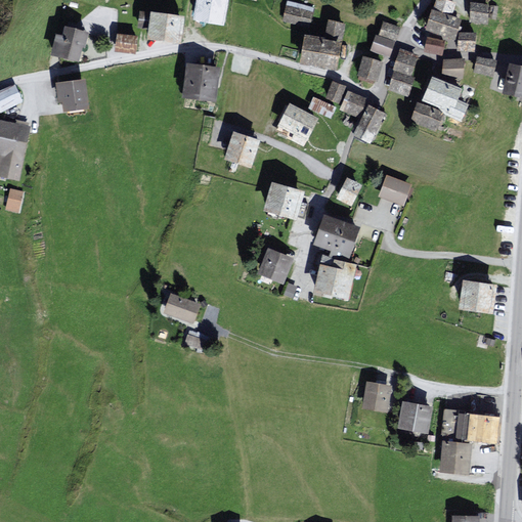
[(220,20),(223,0),(196,0),(193,16),(220,20)]
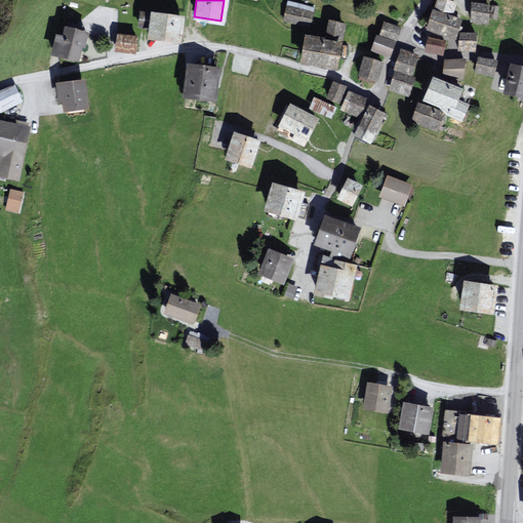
[(435,0),(433,6),(449,11),(453,2),(447,0),(435,0)]
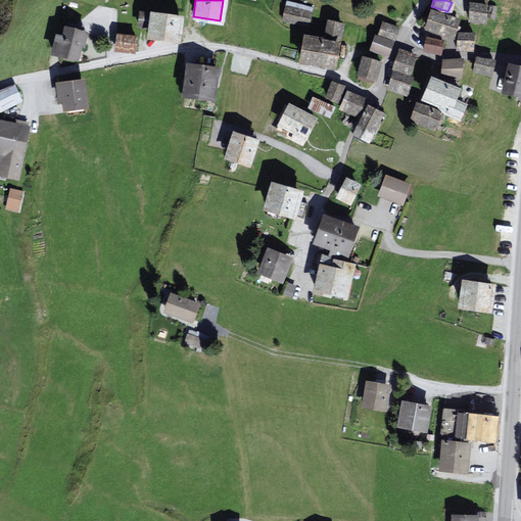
[(481,20),(482,4),(467,3),(465,18),(481,20)]
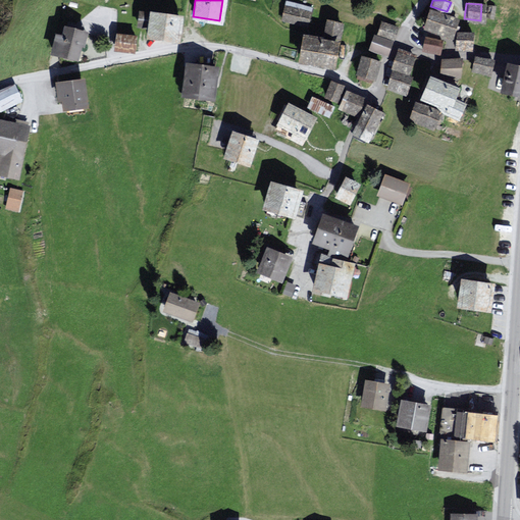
[(309,10),(284,4),(280,17),(299,22),(306,23),(309,10)]
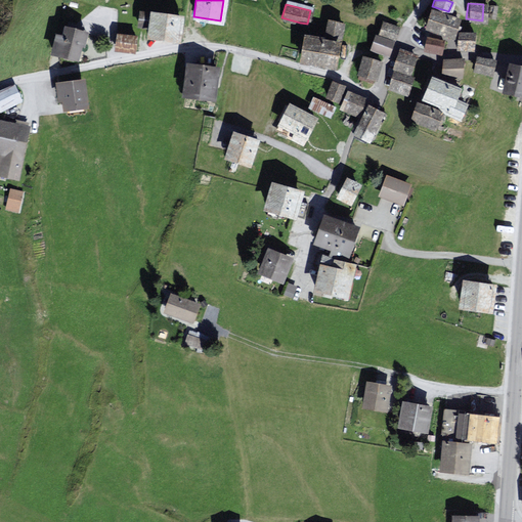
[(495,6),(488,5),(485,16),(492,18),(495,6)]
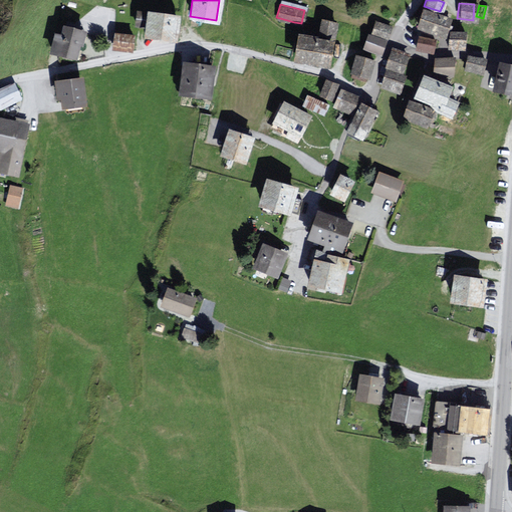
[(448,18),(423,9),(417,26),(434,32),(442,35),(448,18)]
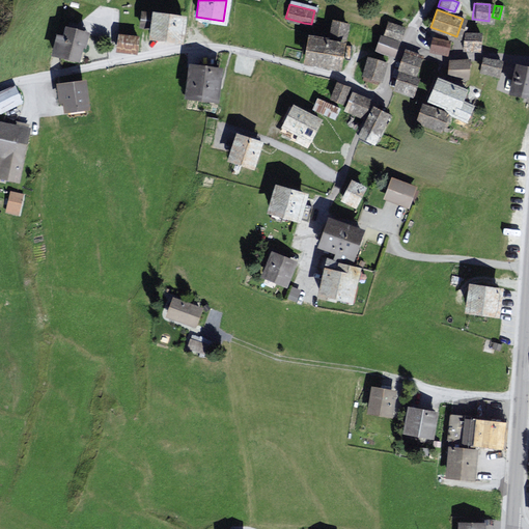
[(179,40),(184,15),(151,10),(148,36),(179,40)]
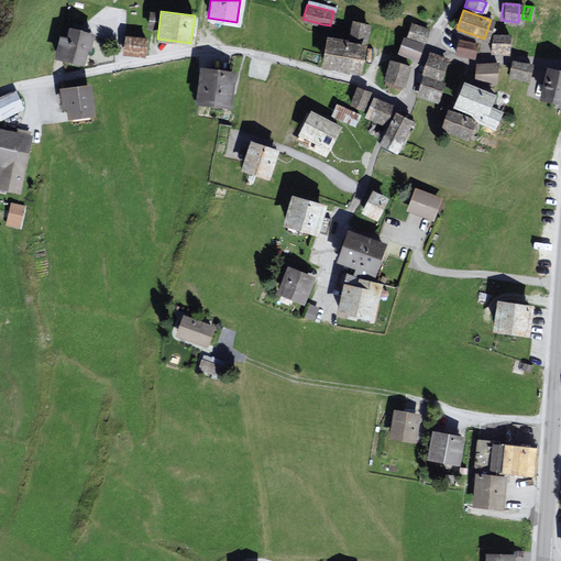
[(426,28),(410,22),(408,28),(406,34),(421,40),(426,28)]
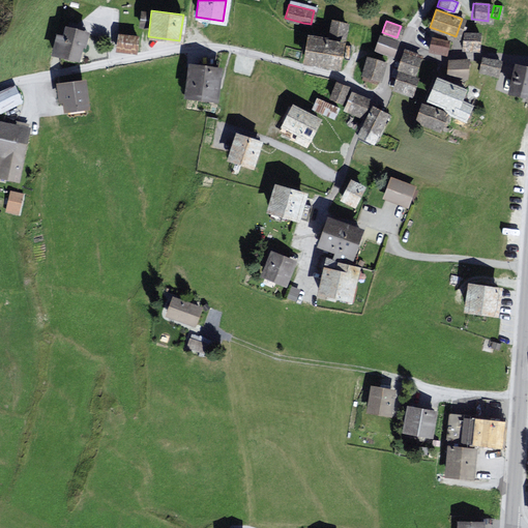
[(345,24),(330,22),(329,27),(327,37),(342,40),(345,24)]
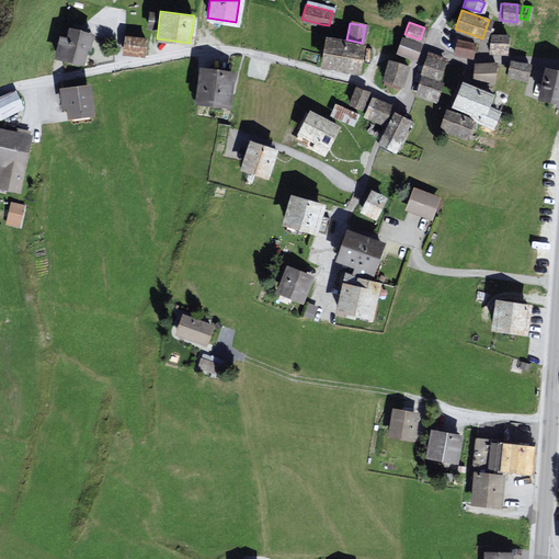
[(92,33),(69,27),(67,37),(60,36),(56,55),(81,61),(84,47),(88,48),(89,44),(92,33)]
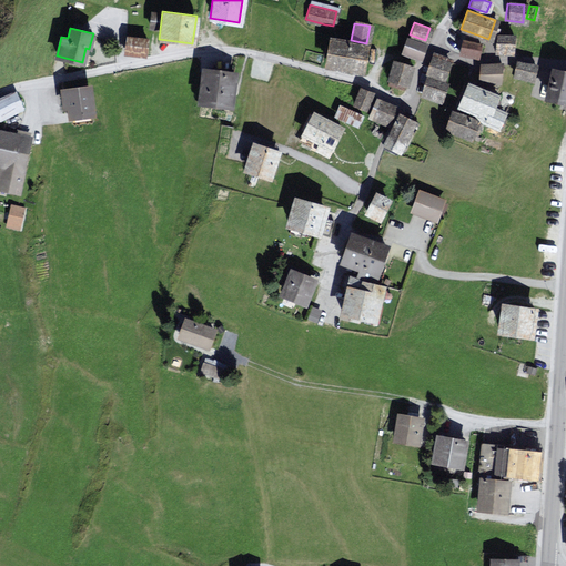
[(511,50),(512,36),(498,34),(497,50),(511,50)]
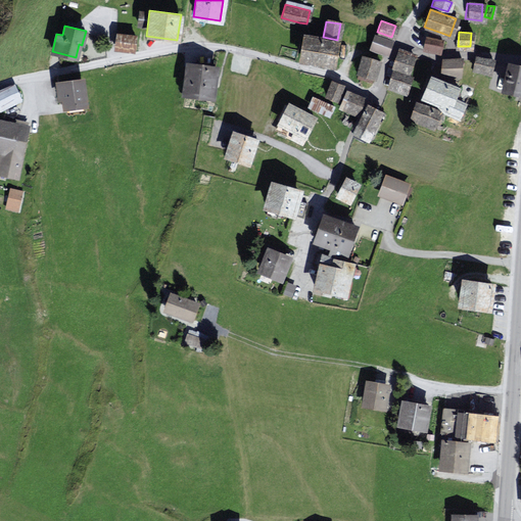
[(133,50),(134,35),(116,33),(115,38),(114,48),(133,50)]
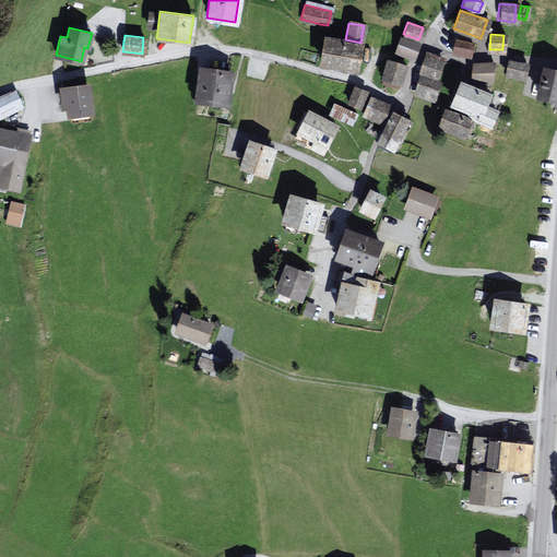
[(417,44),(400,37),(395,50),(413,57),(417,44)]
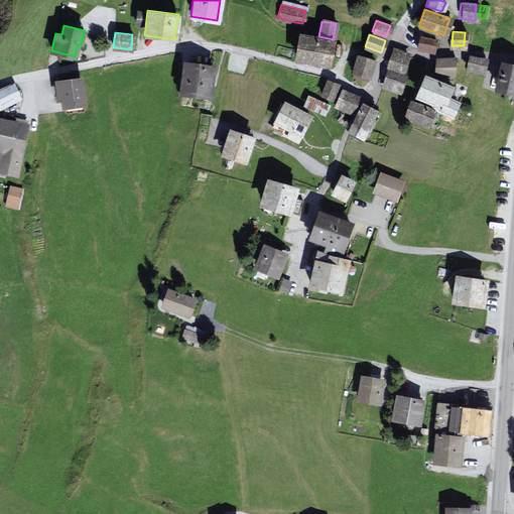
[(328,67),(332,42),(299,36),(294,59),(315,63),(328,67)]
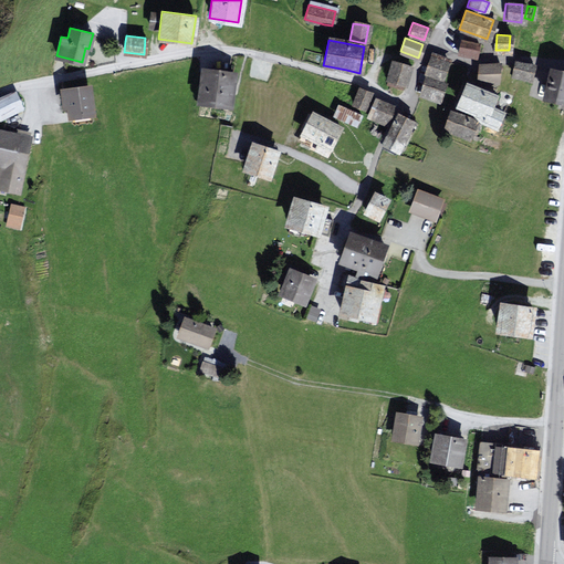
[(478,43),(460,40),(458,52),(474,55),(478,43)]
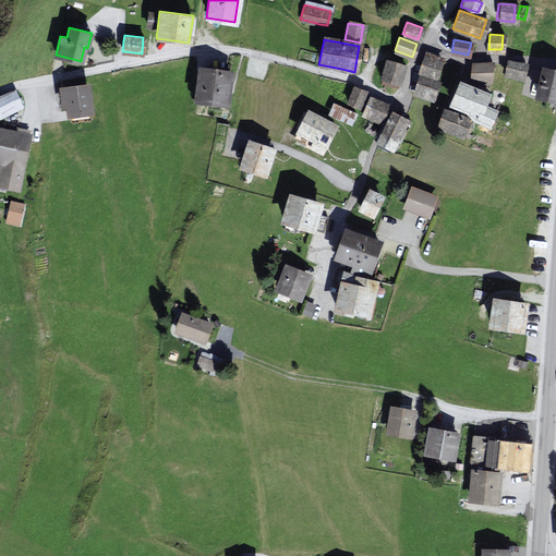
[(430,56),(424,55),(419,72),(435,79),(442,60),(430,56)]
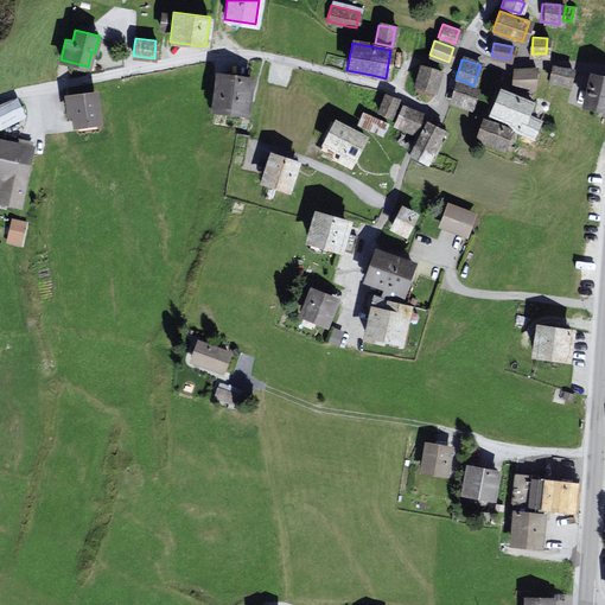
[(428,67),(421,65),(415,84),(433,90),(439,70),(428,67)]
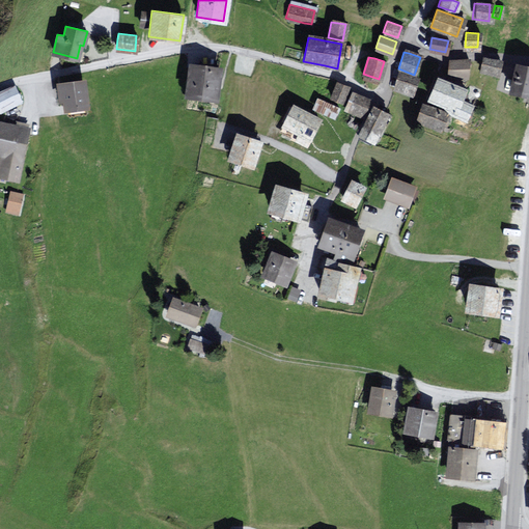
[(497,61),(479,57),(476,72),(493,76),(497,61)]
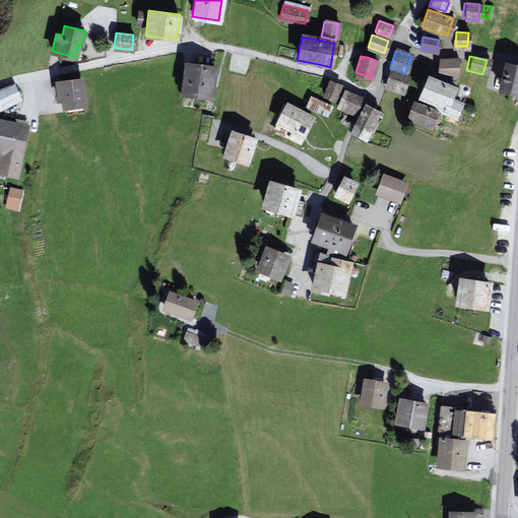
[(456,75),(456,59),(436,60),(437,76),(456,75)]
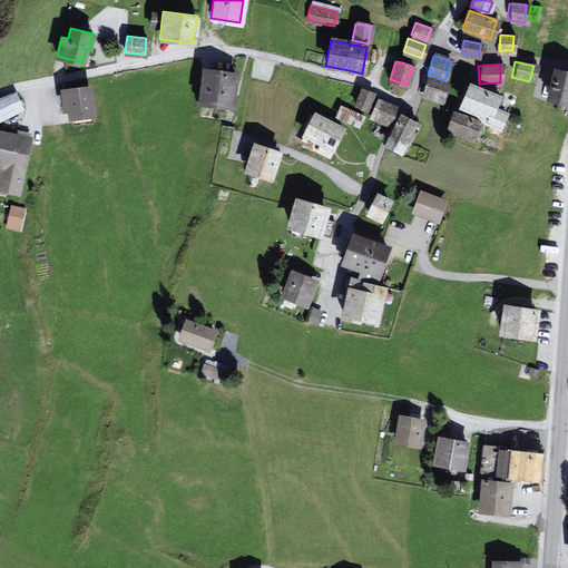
[(235,74),(203,69),(198,100),(229,106),(232,89),(235,74)]
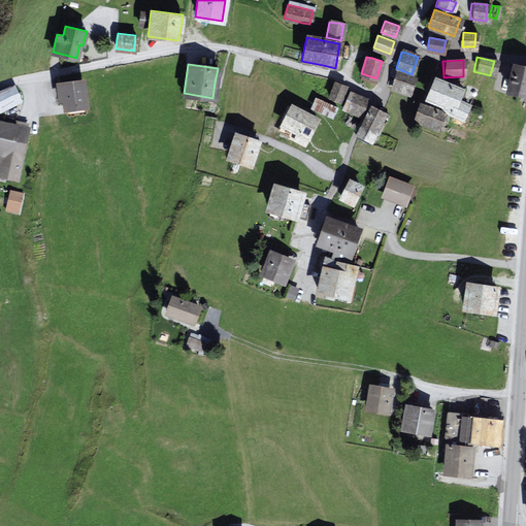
[(525,67),(514,65),(508,90),(525,94),(525,67)]
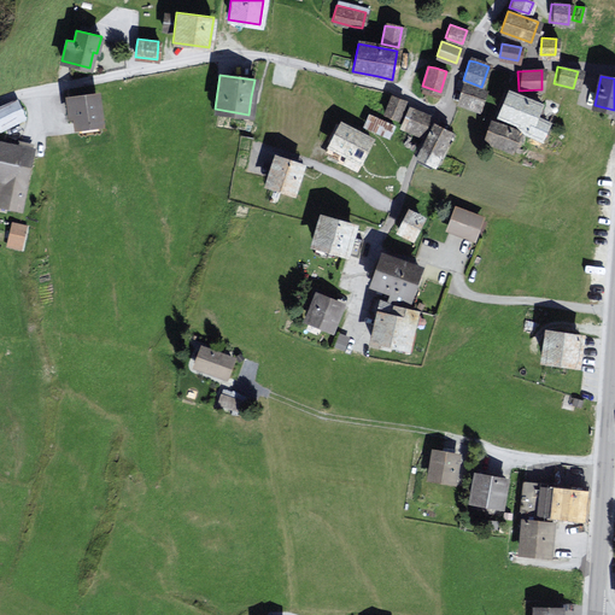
[(484,92),(462,85),(456,104),(478,111),(484,92)]
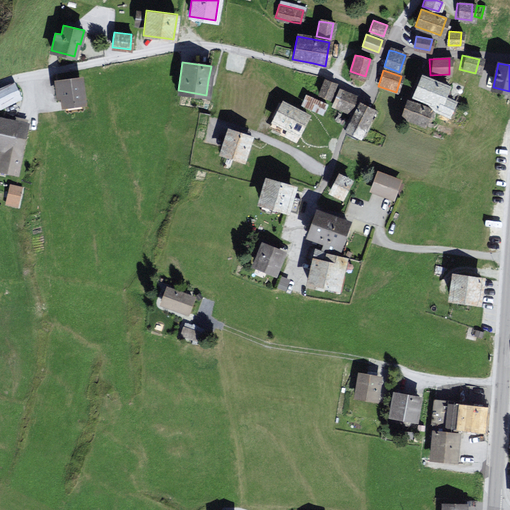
[(84,103),(81,76),(53,79),(55,93),(55,97),(60,96),(61,105),(84,103)]
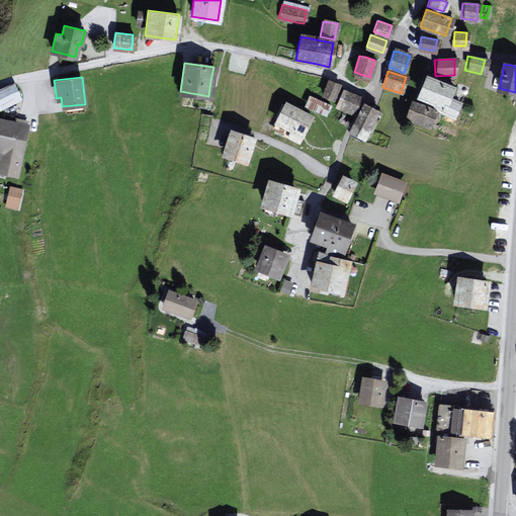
[(451,89),(426,78),(417,100),(450,115),(455,104),(446,100),(451,89)]
